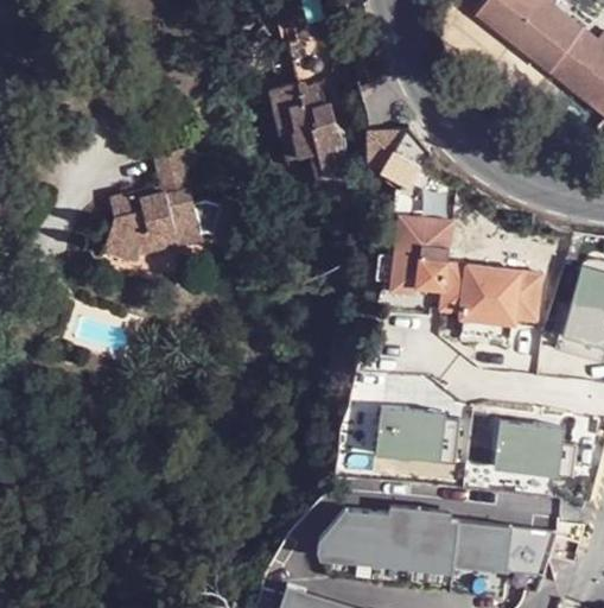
[(603,118),(603,54),(538,0),(477,0),(470,8),(603,118)]
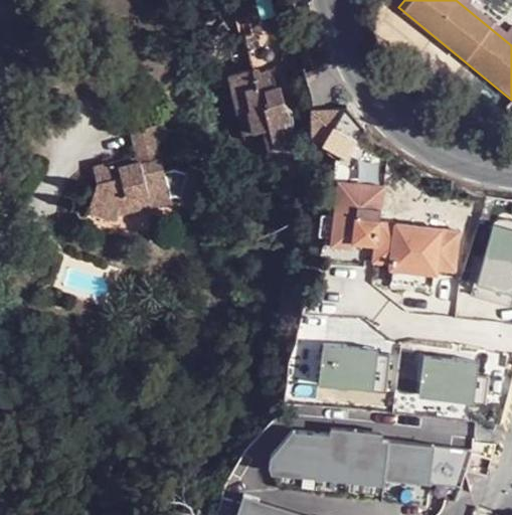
[(254,70),(274,66),(282,64),(275,30),(247,36),(254,68),(236,73),(245,115),(236,117),(241,138),(264,133),(268,149),(275,147),(301,156),(293,112),(285,102),(281,91),(277,91),(274,78),(257,82),(254,70)]
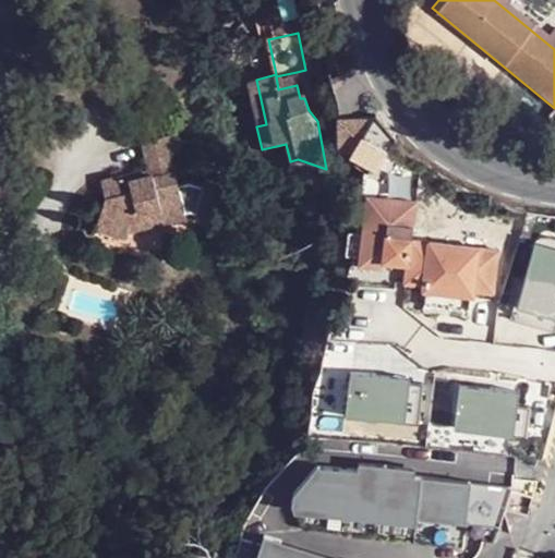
[(300,85),(297,72),(276,76),(278,89),(297,85),(300,85)]
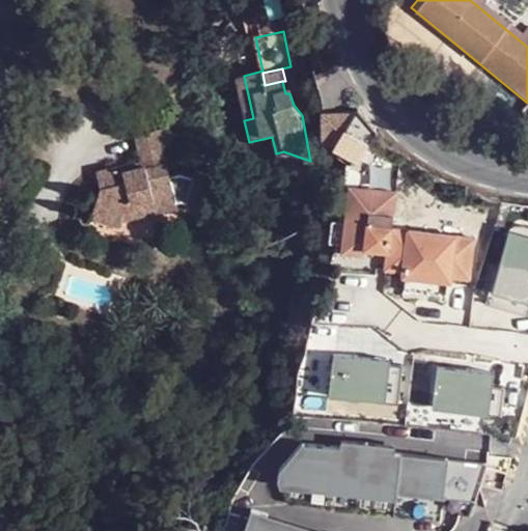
[(244,76),(234,77),(244,120),(253,118),(244,76)]
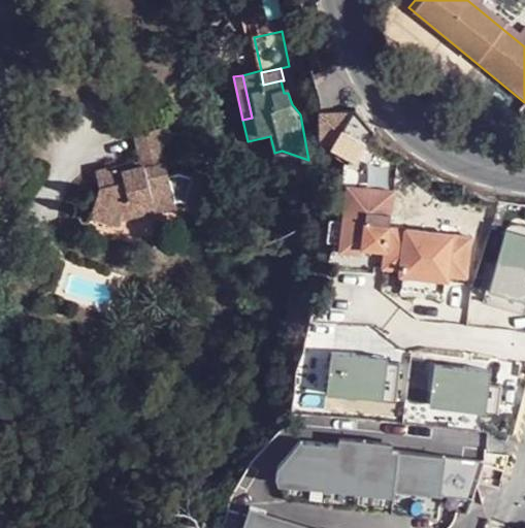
[(313,101),(292,104),(300,114),(315,110),(313,101)]
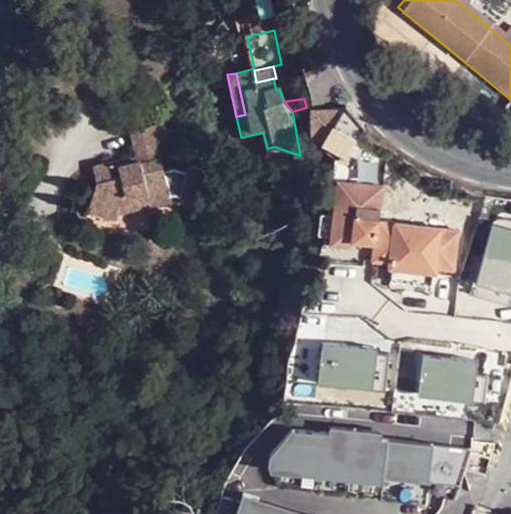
[(320,144),(344,106),(309,114),(309,145),(320,144)]
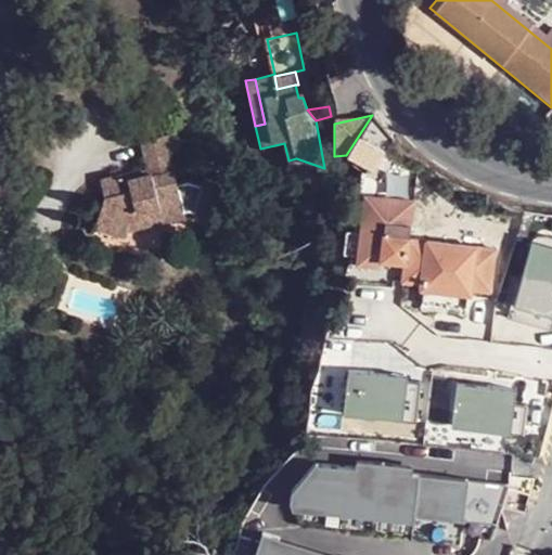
[(374,119),(372,115),(346,155),(371,172),(393,139),(384,128),(379,123),(374,119)]
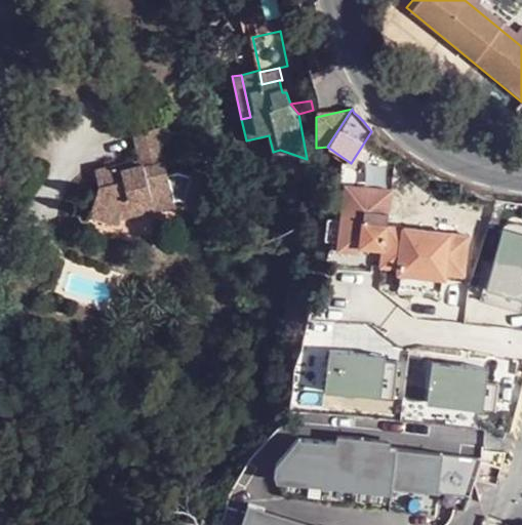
[(112,159),(87,166),(91,184),(83,209),(111,218),(115,201),(122,199),(123,204),(144,193),(145,199),(164,200),(170,193),(198,202),(208,171),(185,165),(182,173),(168,168),(160,171),(153,142),(164,139),(160,121),(128,129),(133,154),(134,160),(113,164),(112,159)]
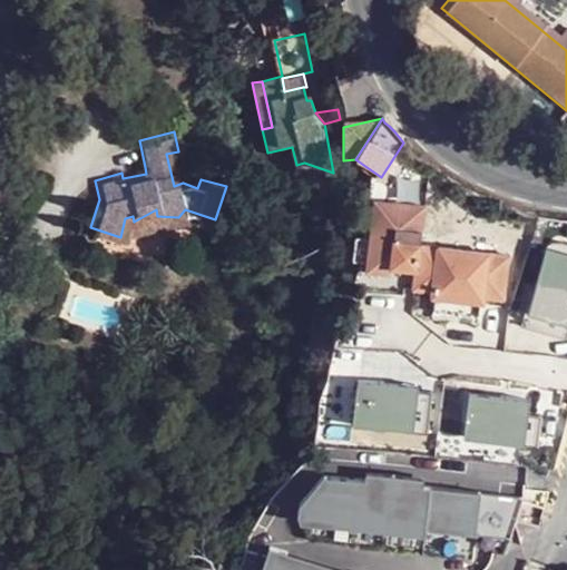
[(145,167),(121,173),(123,178),(146,174),(145,167)]
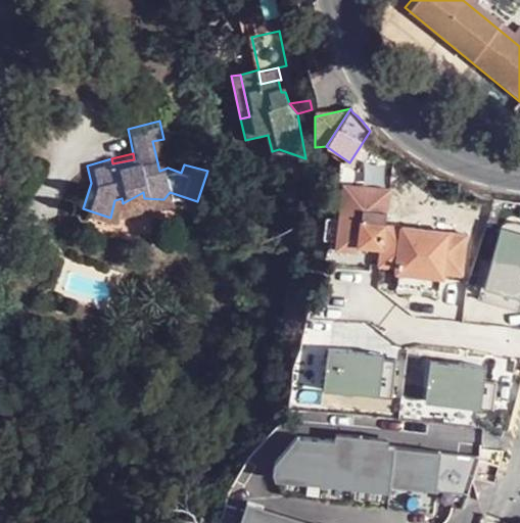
[(381,249),(384,226),(388,190),(343,185),(336,249),(358,251),(359,246),(381,249)]
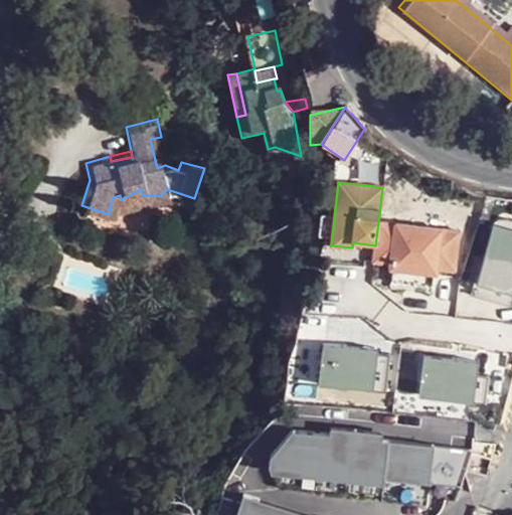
[(121,200),(123,207),(142,195),(141,189),(121,200)]
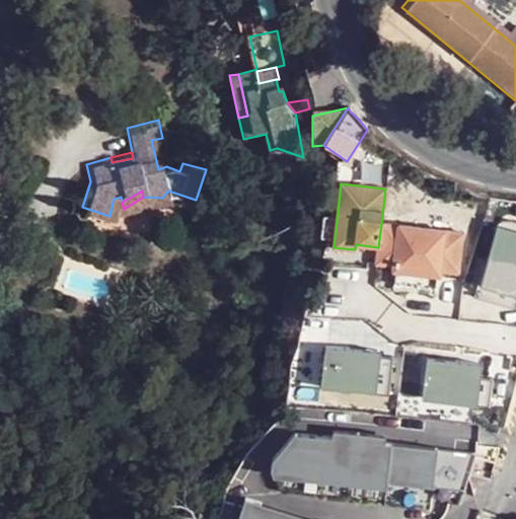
[(168,191),(162,198),(193,208),(196,200),(168,191)]
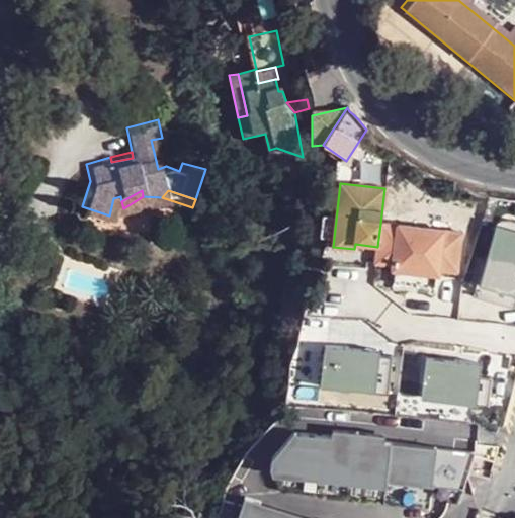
[(394,266),(394,270),(439,276),(440,269),(445,232),(380,224),(377,247),(375,264),(394,266)]
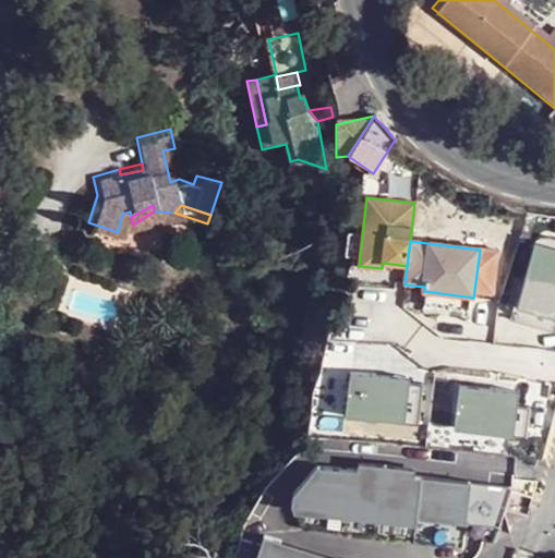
[(525,303),(554,312),(554,241),(552,252),(541,249),(525,303)]
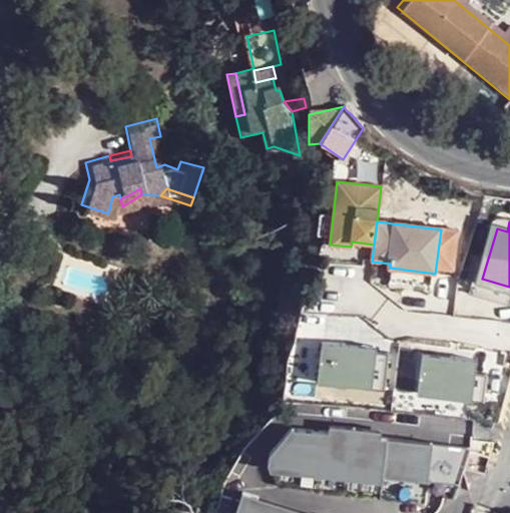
[(441,229),(436,267),(454,269),(459,231),(441,229)]
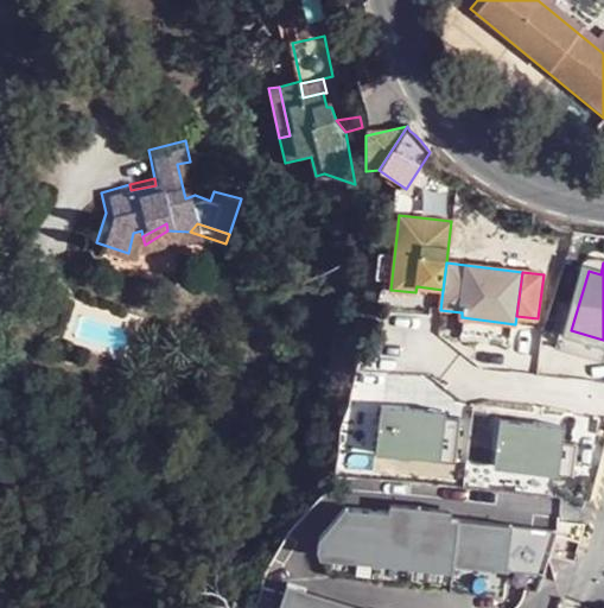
[(515,324),(462,317),(457,341),(512,349),(515,324)]
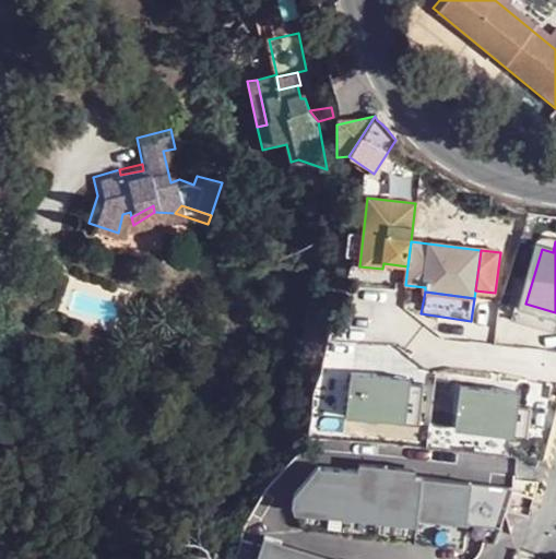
[(376,377),(350,373),(345,417),(400,424),(400,425),(418,427),(423,388),(405,385),(375,382),(376,377)]
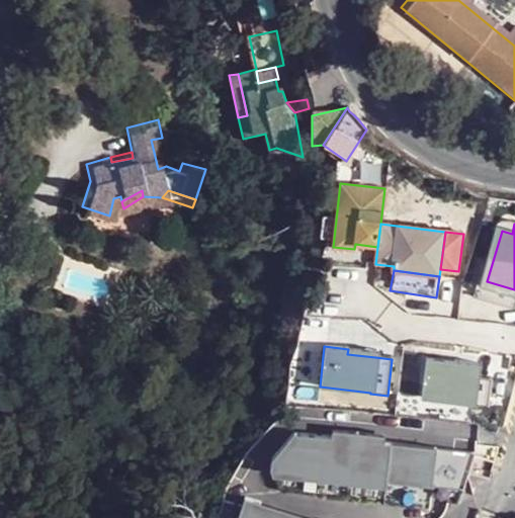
[(453,366),(453,361),(426,358),(425,363),(453,366)]
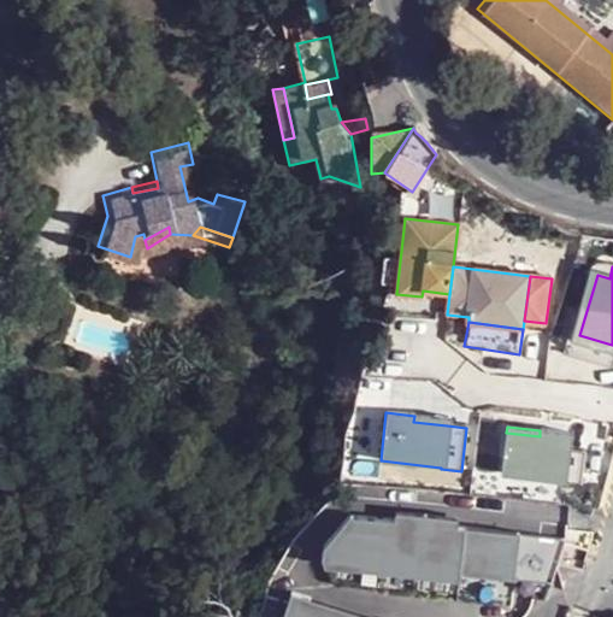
[(540,436),(506,433),(501,475),(582,485),(587,451),(566,450),(569,434),(540,430),(540,436)]
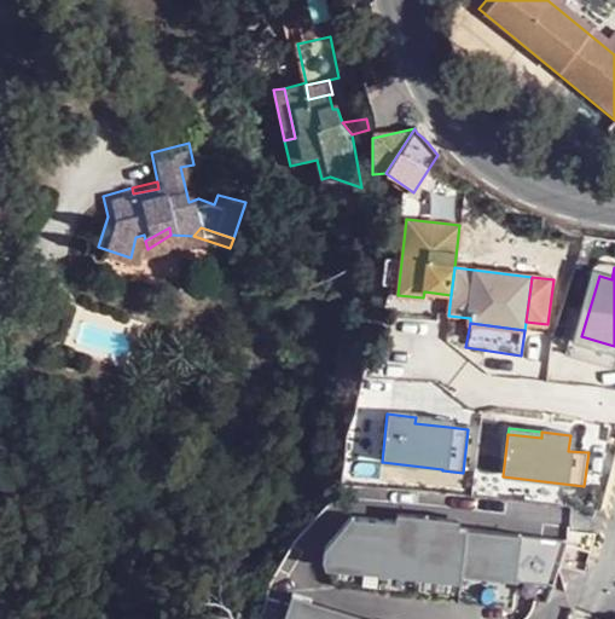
[(515,609),(516,593),(551,597),(567,543),(350,519),(324,551),(324,563),(336,591),(515,609)]
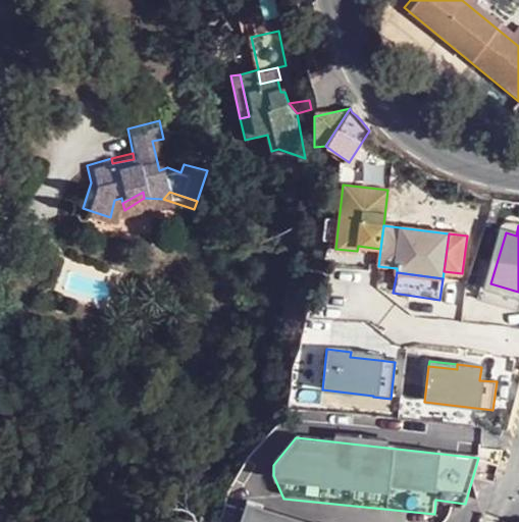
[(293,521),(262,512),(263,508),(247,503),(240,521),(293,521)]
